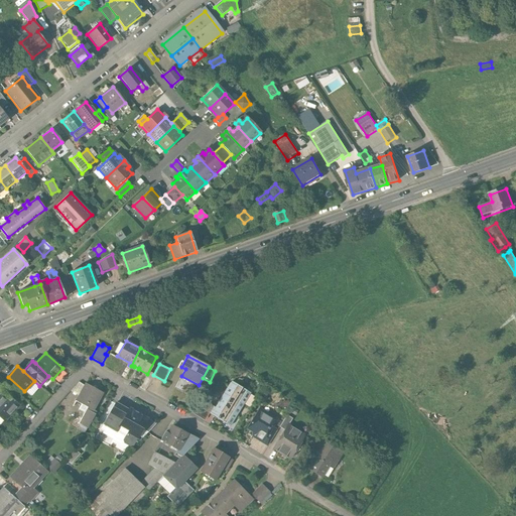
[(71,390),(79,395),(85,384),(79,381),(71,390)]
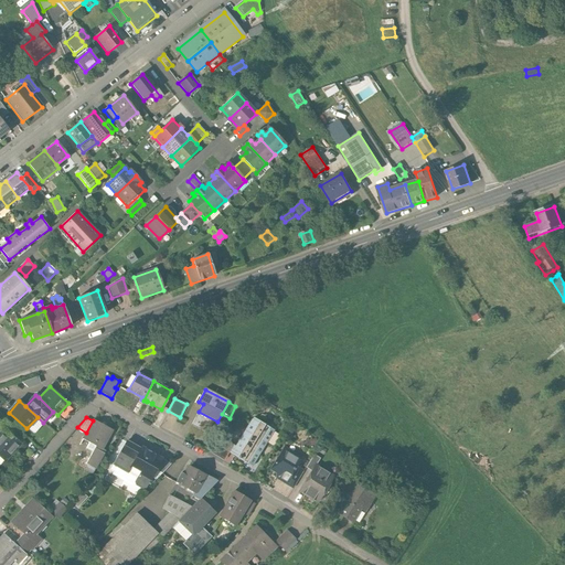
[(230,452),(252,466),(273,430),(264,425),(265,423),(254,417),(236,447),(234,446),(230,452)]
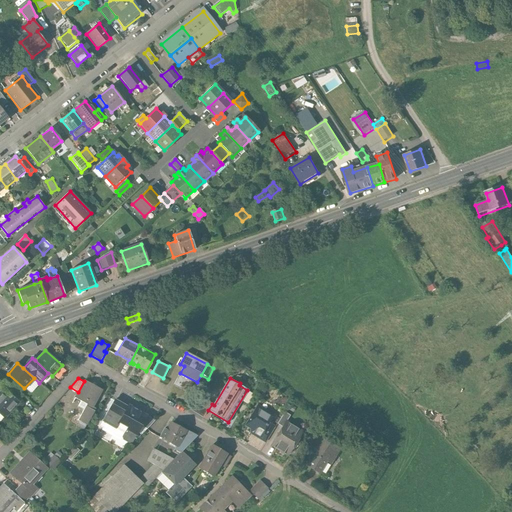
[(78,392),(75,398),(86,403),(77,420),(85,424),(94,408),(91,406),(100,390),(84,381),(78,392)]
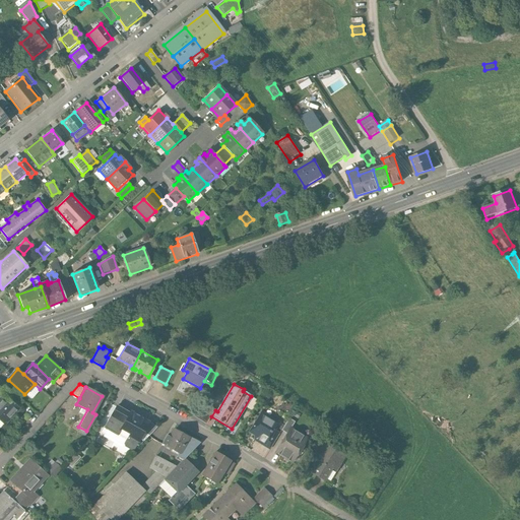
[(10,389),(3,396),(16,407),(23,400),(10,389)]
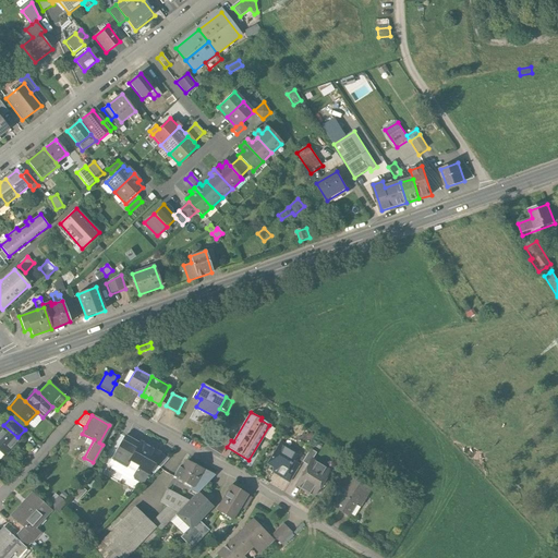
[(3,425),(0,428),(0,452),(2,455),(17,437),(3,425)]
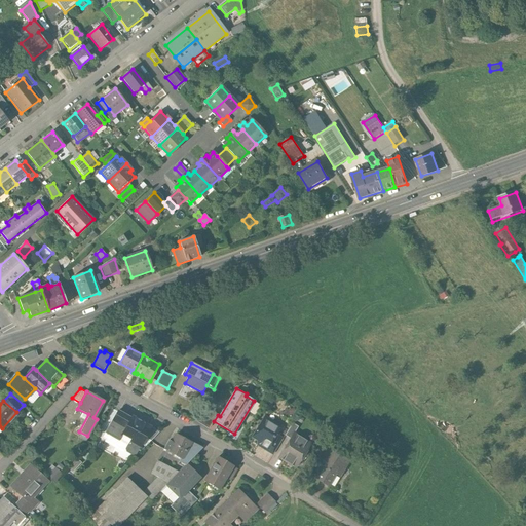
[(210,428),(214,421),(218,415),(218,414),(208,408),(193,418),(210,428)]
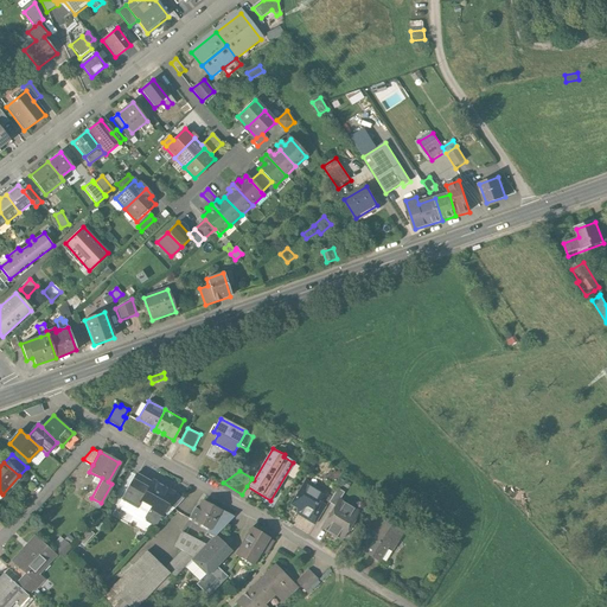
[(139,506),(142,498),(153,480),(138,472),(123,497),(139,506)]
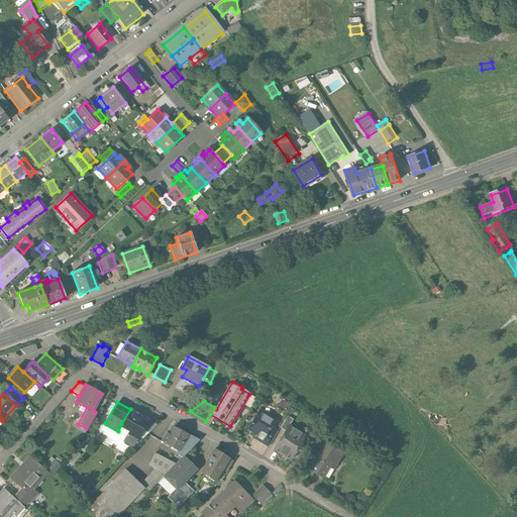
[(260,408),(248,428),(254,431),(253,433),(266,441),(279,419),(260,408)]
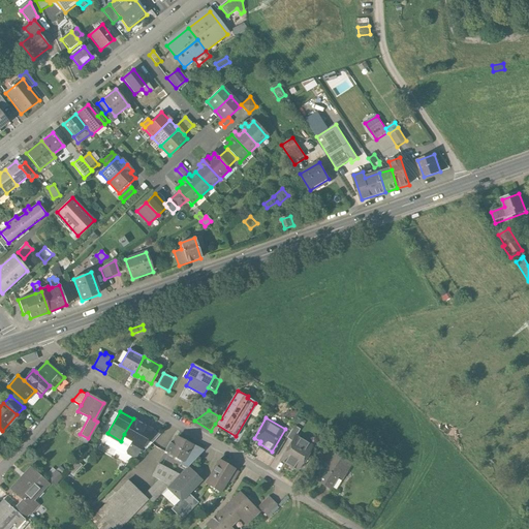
[(152,429),(133,418),(124,434),(132,439),(127,448),(129,453),(134,456),(137,455),(147,439),(152,429)]
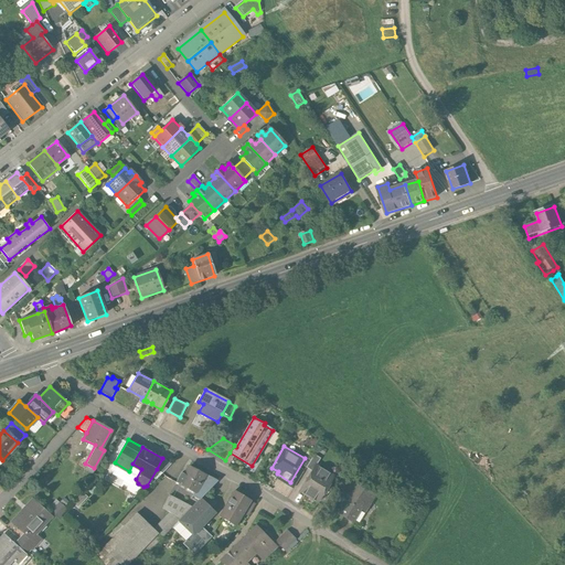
[(307,466),(312,470),(316,464),(320,457),(315,454),(307,466)]
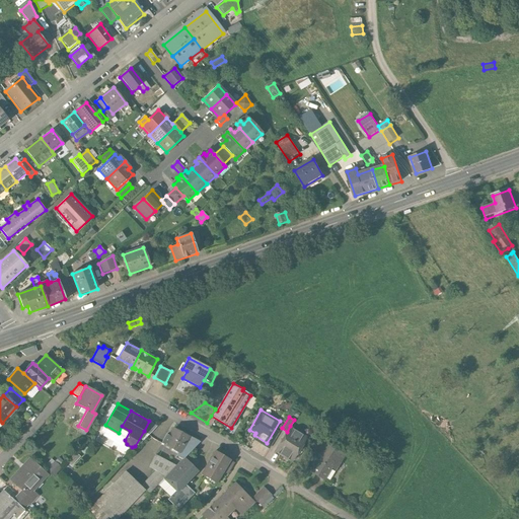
[(157,426),(149,421),(144,431),(149,434),(157,426)]
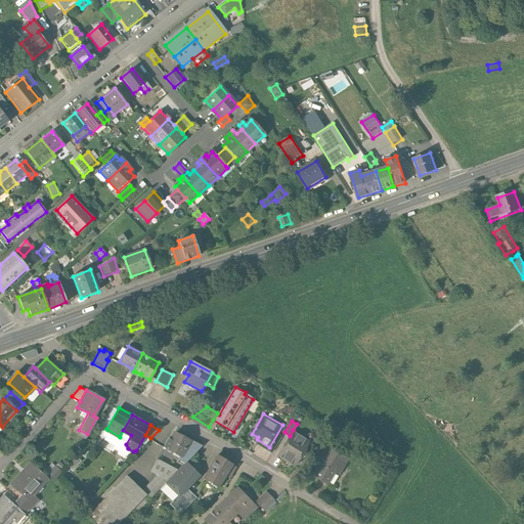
[(290,436),(277,455),(294,466),(309,440),(293,430),(290,436)]
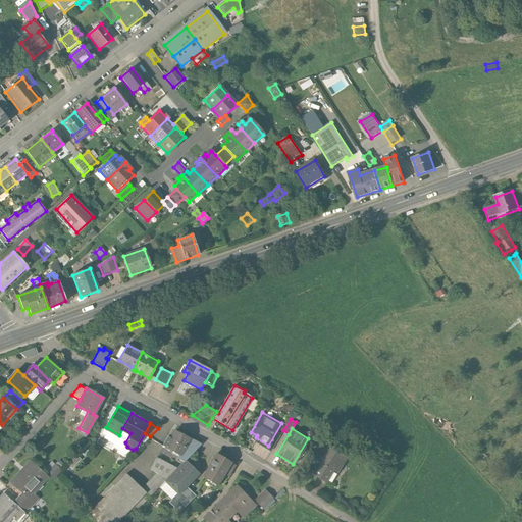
[(168,436),(163,445),(179,455),(189,437),(173,429),(169,436),(168,436)]
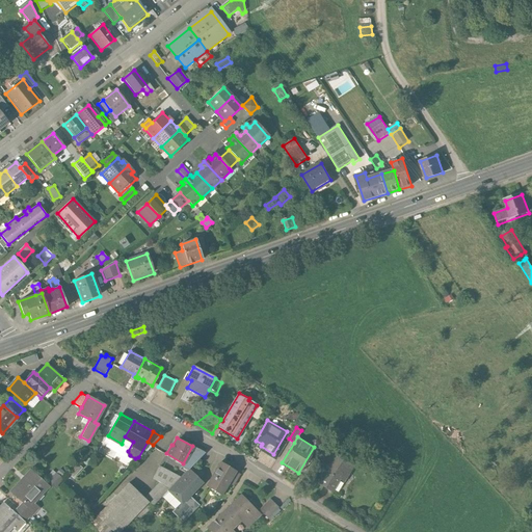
[(204,452),(192,446),(183,463),(181,467),(186,470),(204,452)]
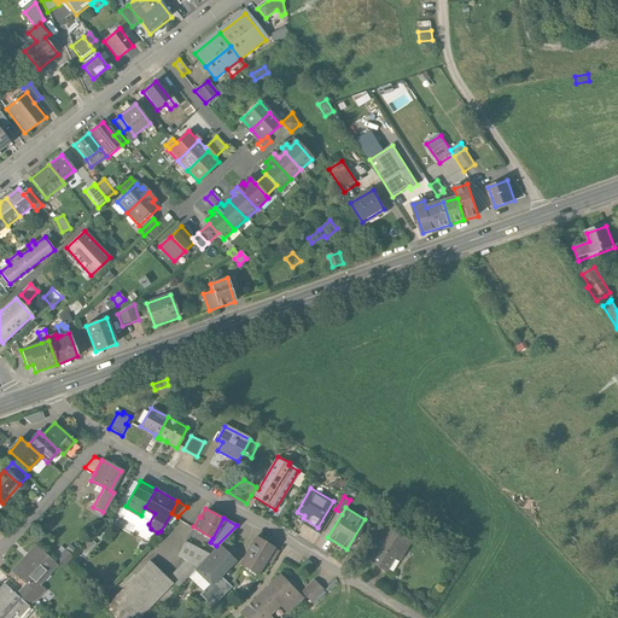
[(380,538),(368,560),(388,571),(395,557),(401,559),(412,540),(389,526),(390,524),(379,518),(371,534),(380,538)]
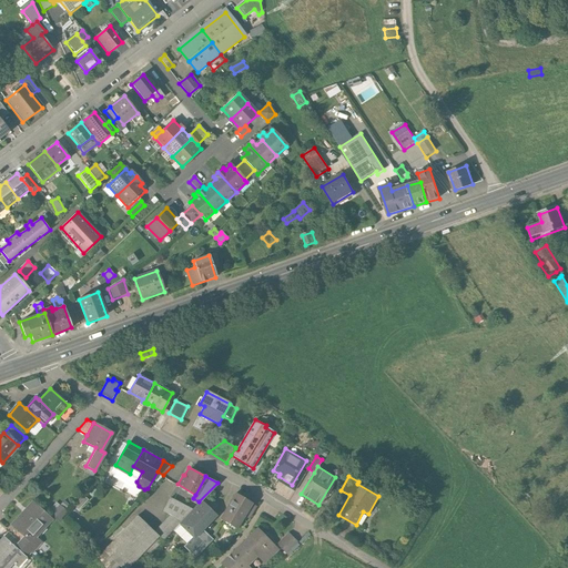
[(235,527),(243,515),(251,503),(235,493),(220,517),(235,527)]
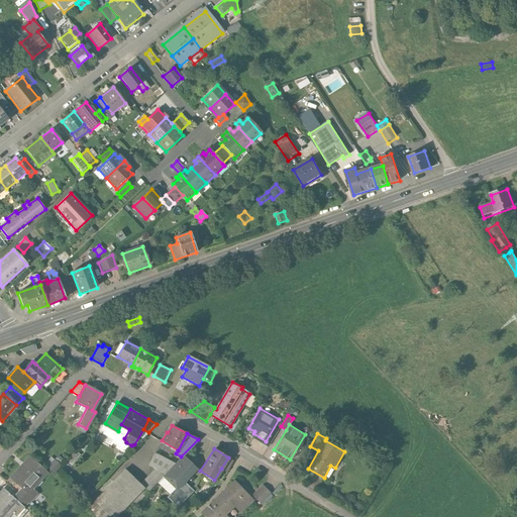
[(80,453),(75,449),(67,458),(72,462),(80,453)]
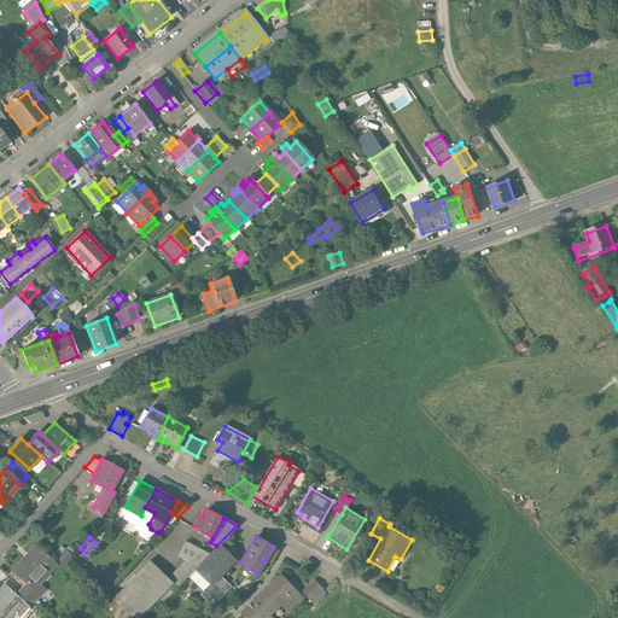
[(178,555),(199,565),(211,553),(184,540),(178,555)]
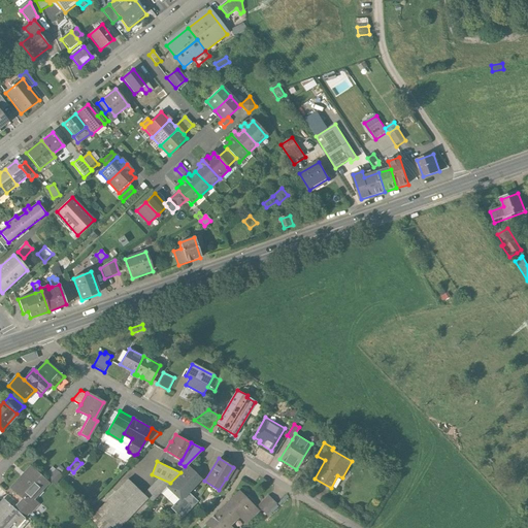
[(30,466),(10,487),(22,498),(12,507),(24,519),(37,504),(32,499),(47,483),(30,466)]
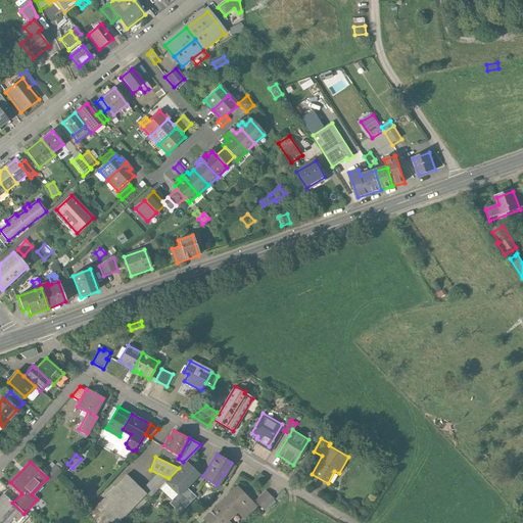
[(197,475),(185,462),(179,468),(169,478),(165,482),(177,494),(184,487),(197,475)]
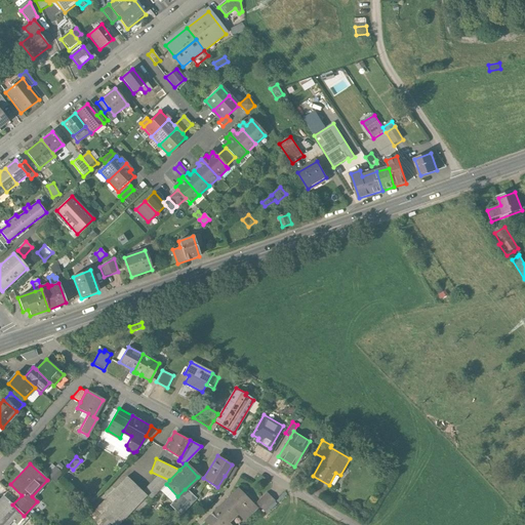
[(237,468),(232,465),(225,476),(230,479),(237,468)]
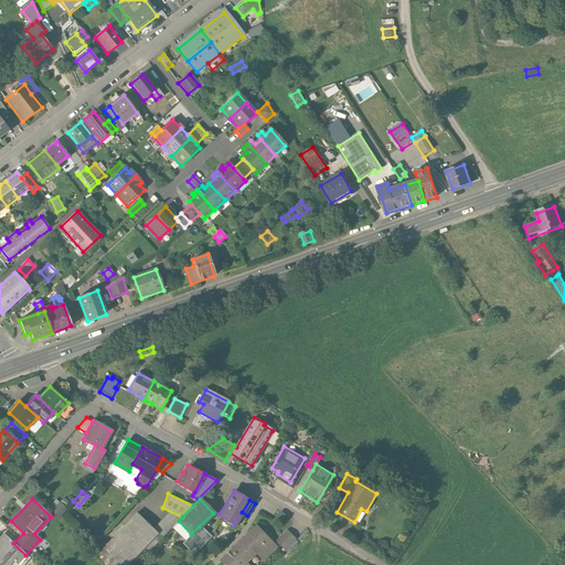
[(137,511),(96,553),(108,564),(125,564),(157,531),(137,511)]
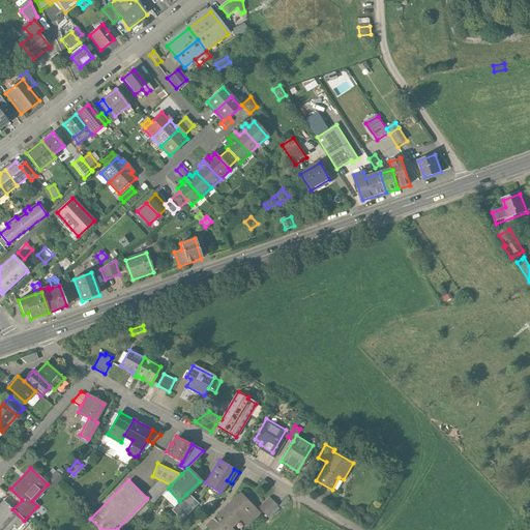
[(217,513),(231,526),(240,517),(247,524),(259,512),(240,492),(217,513)]
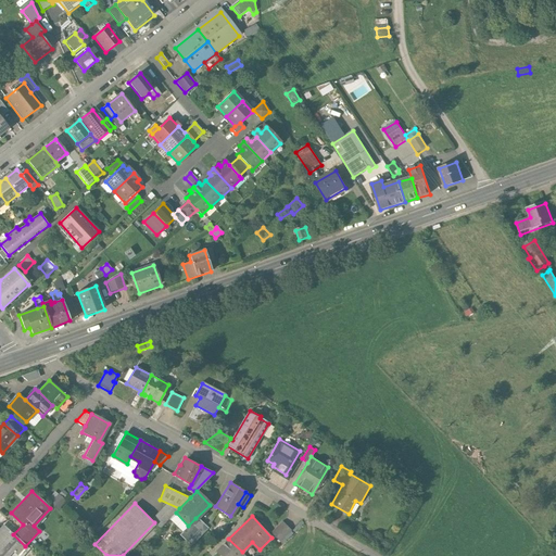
[(206,530),(196,518),(188,526),(179,534),(190,545),(206,530)]
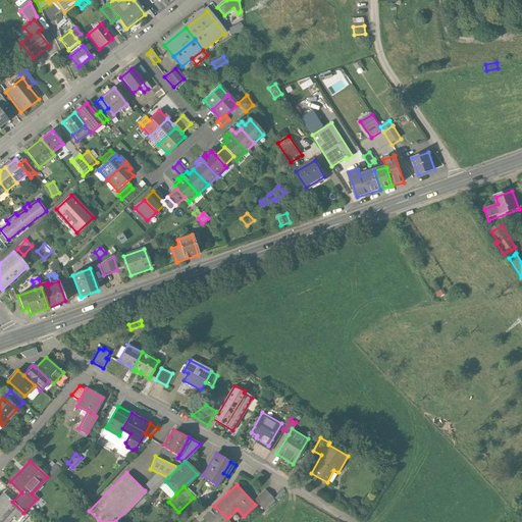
[(273,499),(265,490),(255,501),(262,509),(273,499)]
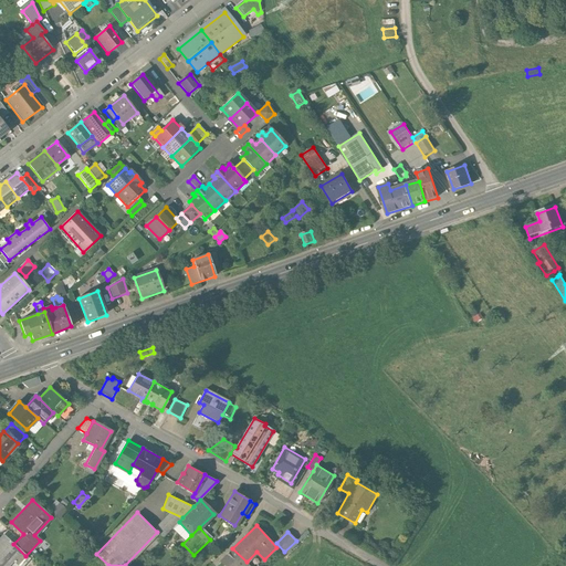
[(3,534),(0,537),(0,565),(23,565),(30,559),(25,556),(13,544),(3,534)]
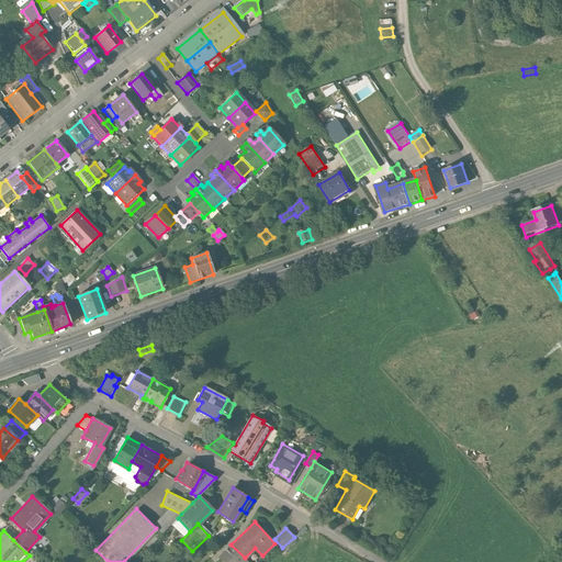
[(248,561),(245,558),(231,544),(218,555),(224,561),(248,561)]
